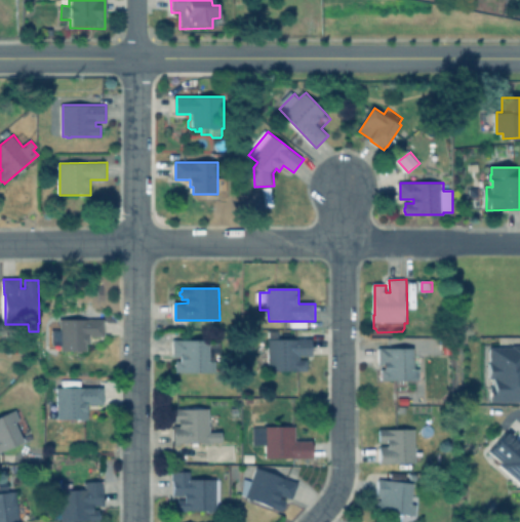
[(106,321),(105,337),(91,337),(91,345),(87,345),(87,352),(82,352),(82,354),(63,354),(63,347),(54,347),(54,331),(63,331),(63,320),(106,321)]
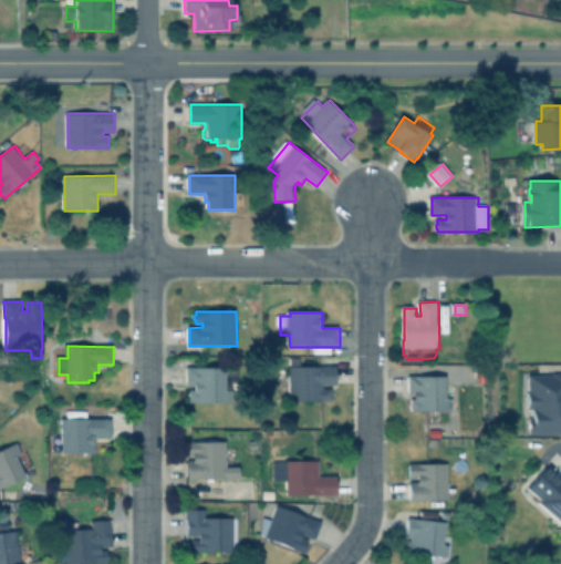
[(303,358),(303,367),(339,367),(339,386),(325,386),(325,390),(333,390),(333,401),(292,401),(292,368),(293,368),(293,358),(303,358)]
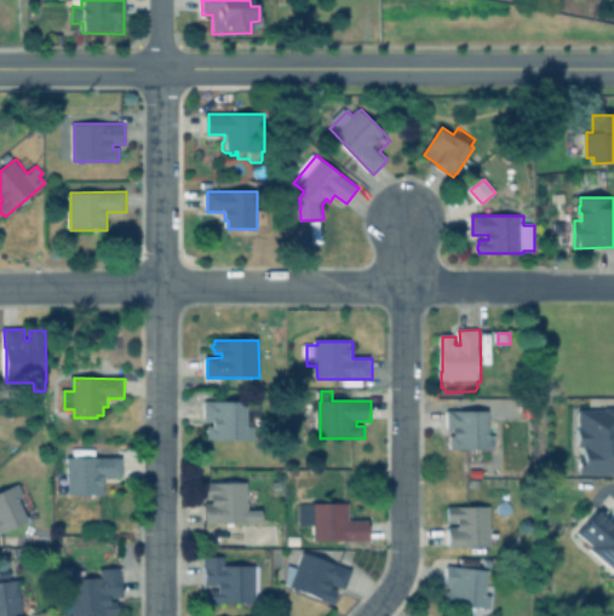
[(263,404),(263,418),(254,418),(254,427),(256,427),(256,442),(210,441),(210,427),(214,427),(214,422),(207,422),(207,402),(250,402),(250,404),(263,404)]
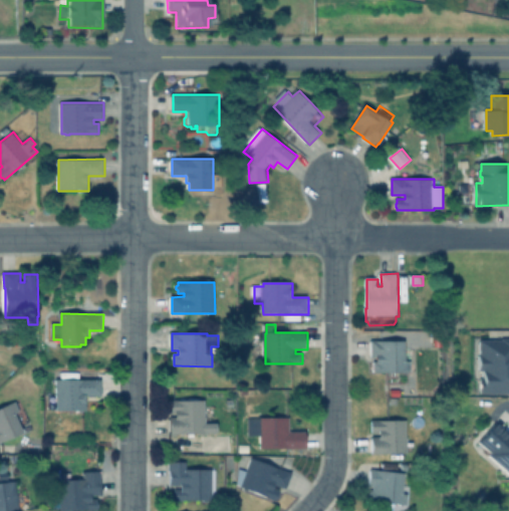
[(444,333),(444,347),(436,347),(436,333),(444,333)]
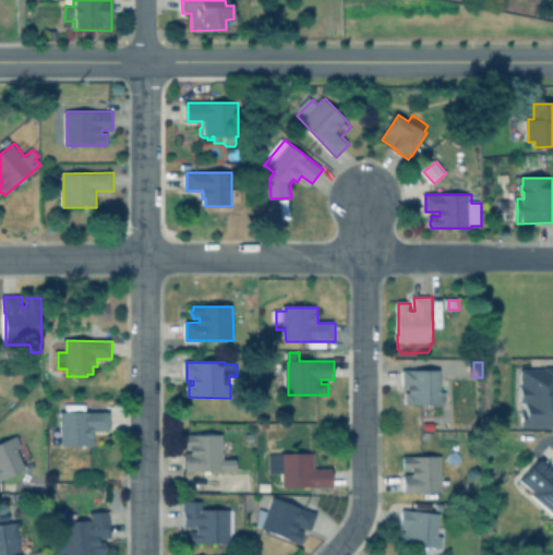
[(552,429),(524,429),(524,412),(527,412),(527,403),(524,403),(524,386),(525,386),(525,371),(548,371),(548,369),(552,369),(552,429)]
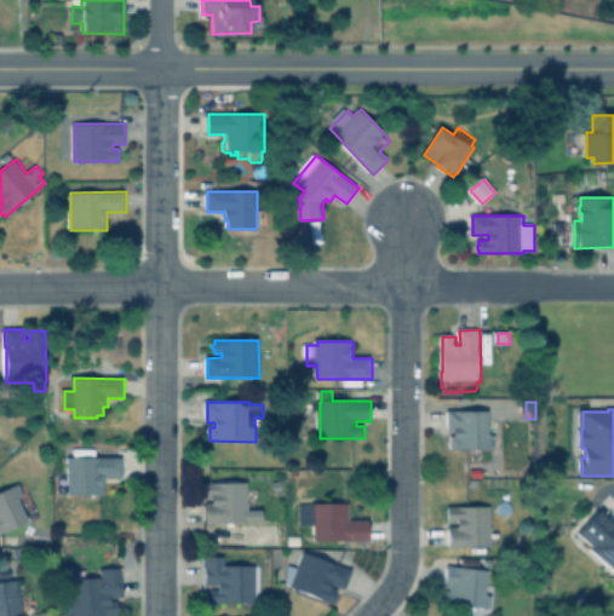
[(504,424),(504,452),(495,452),(495,461),(486,461),(486,450),(453,452),(452,437),(455,437),(455,432),(451,432),(449,412),(491,412),(491,424),(504,424)]
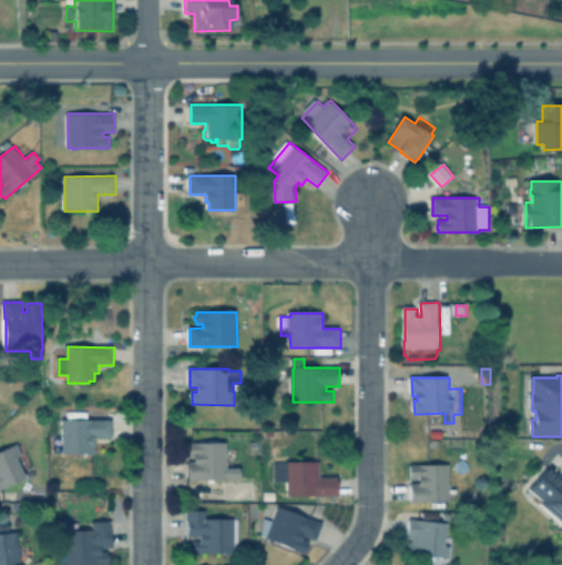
[(114,421),(114,440),(96,440),(96,455),(63,455),(63,454),(54,453),(54,437),(63,439),(63,421),(114,421)]
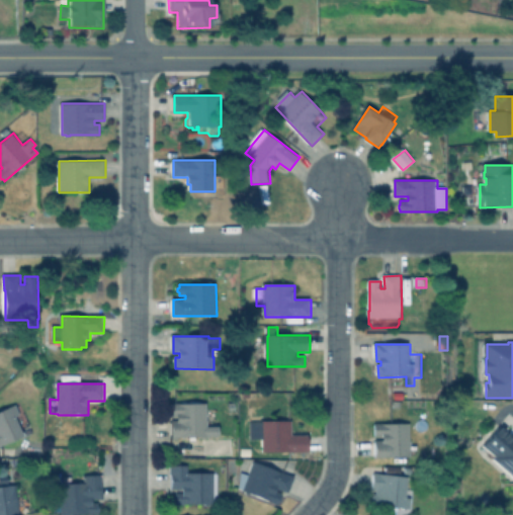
[(208,405),(208,427),(220,427),(220,437),(208,437),(208,439),(199,439),(199,437),(173,438),(173,421),(179,421),(179,417),(173,417),(172,404),(181,404),(181,405),(208,405)]
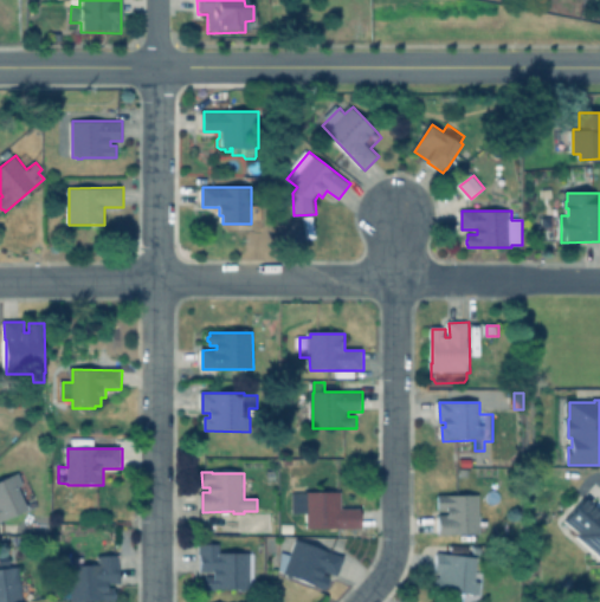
[(19,489),(28,511),(0,523),(0,483),(20,474),(25,486),(19,489)]
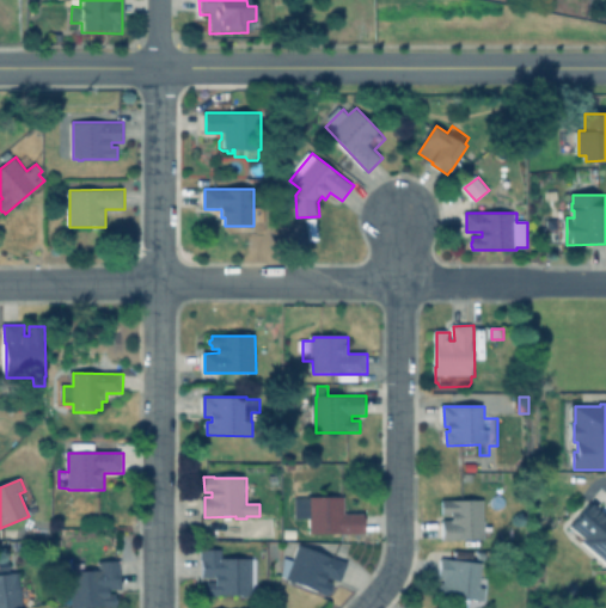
[(347,498),(347,515),(366,515),(366,534),(312,535),(312,521),(298,521),(298,499),(312,499),(312,498),(347,498)]
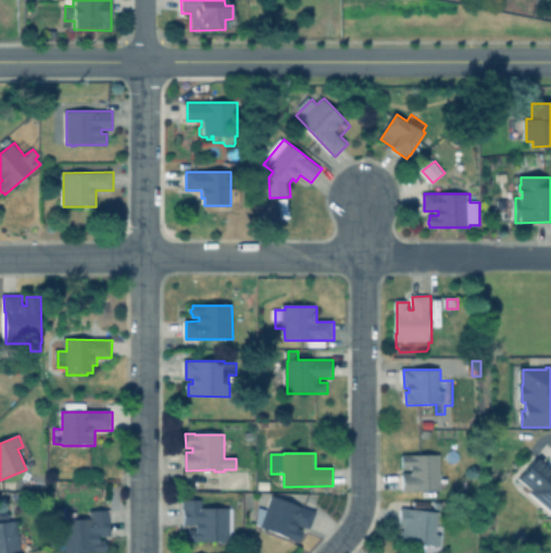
[(442,455),(442,480),(449,480),(449,488),(442,488),(442,492),(404,492),(404,474),(413,474),(413,472),(403,472),(403,455),(442,455)]
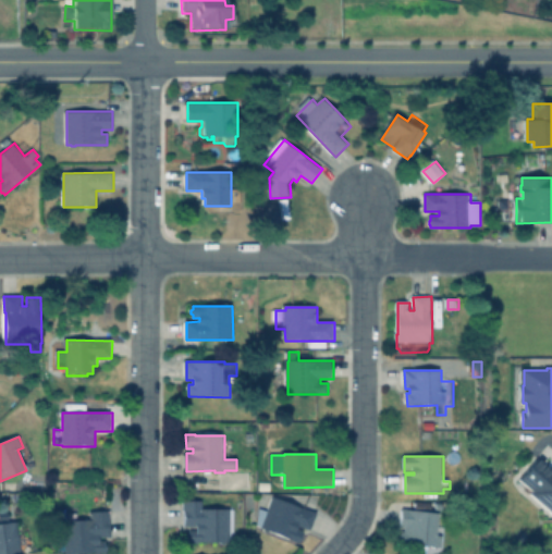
[(540,458),(551,468),(551,512),(532,495),(536,492),(522,480),(540,458)]
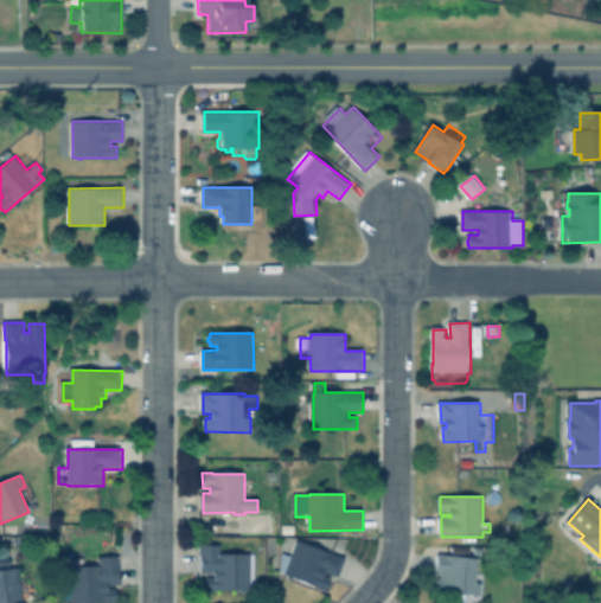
[(299,541),(345,560),(338,579),(325,575),(324,577),(332,581),(327,591),(282,573),(285,555),(293,558),(299,541)]
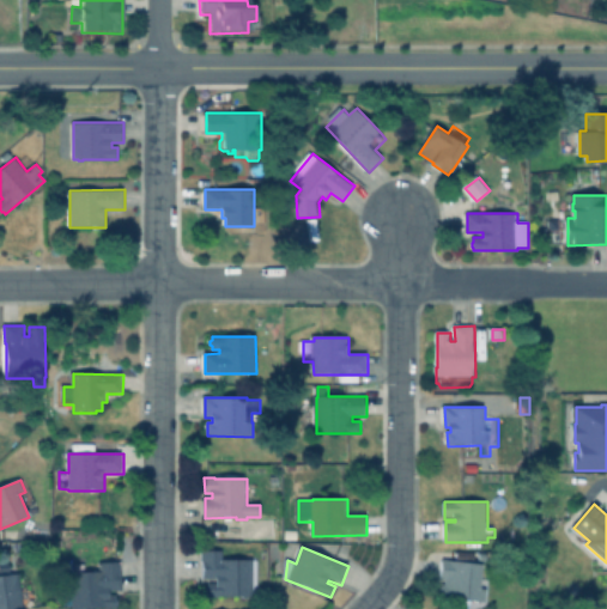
[(260,561),(260,596),(255,596),(255,597),(211,597),(211,584),(218,584),(218,580),(204,580),(204,552),(225,552),(225,561),(260,561)]
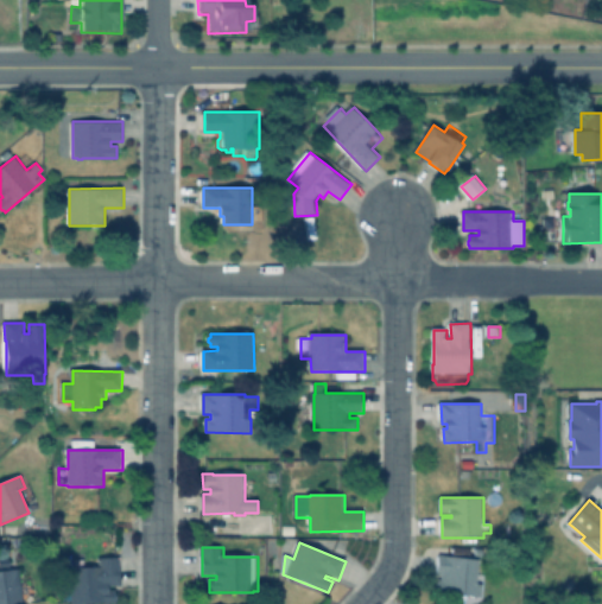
[(471,560),(454,558),(455,548),(473,550),(471,560)]
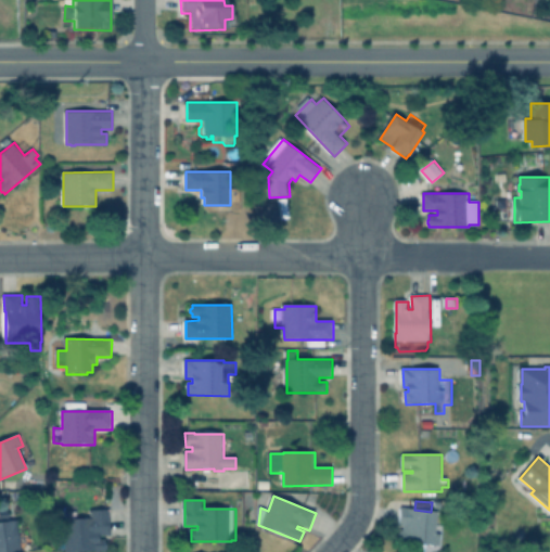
[(414,510),(431,512),(439,513),(436,535),(442,536),(440,547),(400,541),(401,530),(405,530),(405,526),(400,526),(403,509),(414,510)]
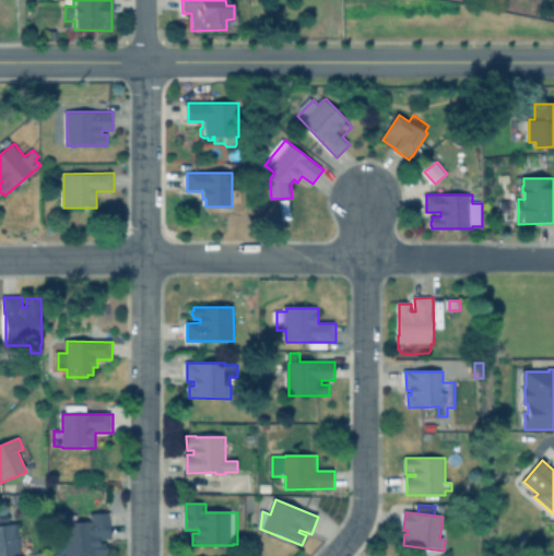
[(110,513),(112,540),(99,541),(99,544),(107,544),(107,555),(66,555),(65,523),(71,523),(71,517),(80,517),(80,523),(92,522),(92,515),(110,513)]
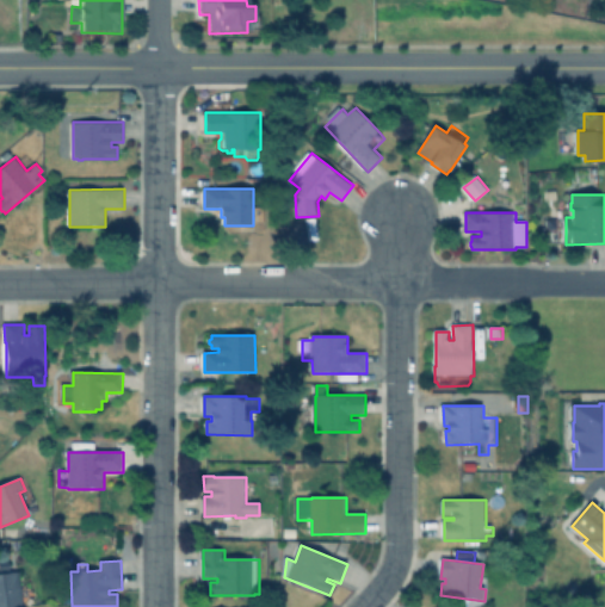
[(0,606),(0,575),(20,573),(23,587),(29,586),(34,590),(35,601),(32,606),(0,606)]
